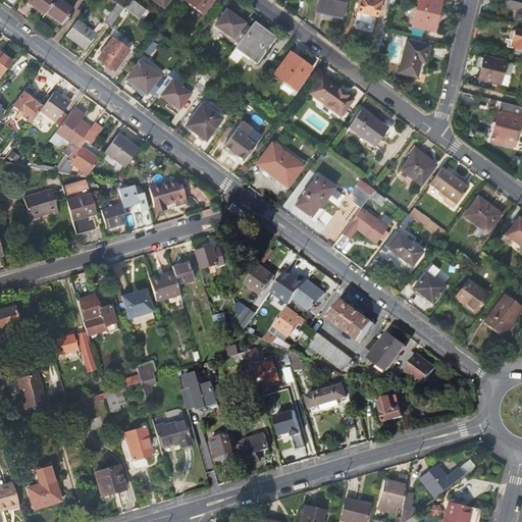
[(44,14),(45,12),(54,0),(29,0),(28,2),(44,14)]
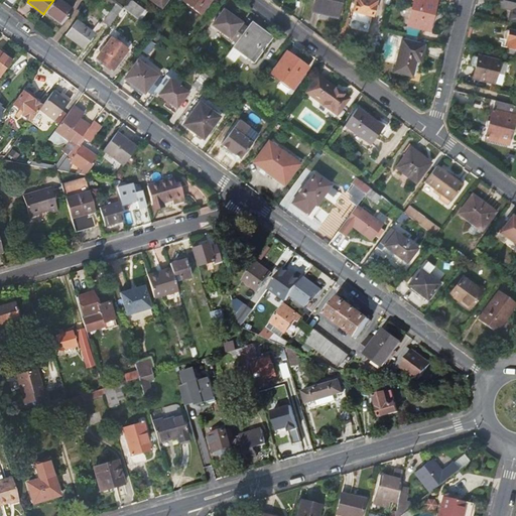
[(53,0),(44,12),(61,24),(72,9),(58,0),(53,0)]
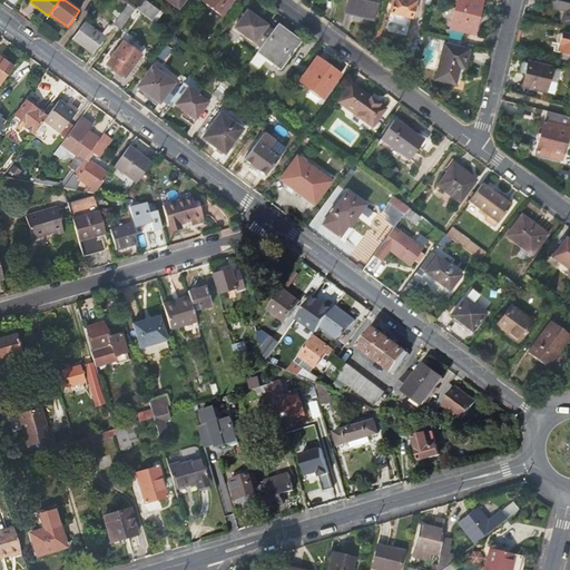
[(158,11),(143,0),(141,0),(136,9),(151,20),(158,11)]
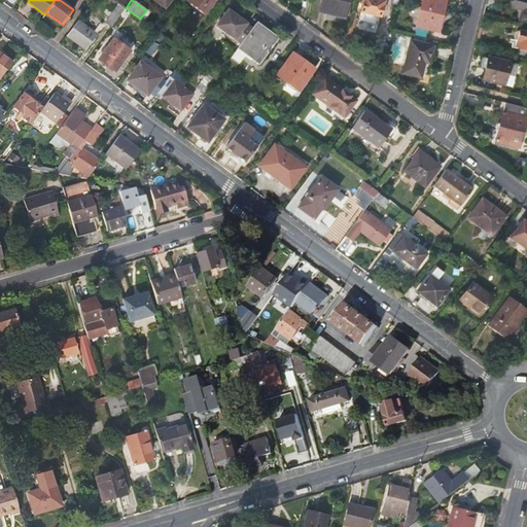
[(215,0),(185,0),(205,14),(215,0)]
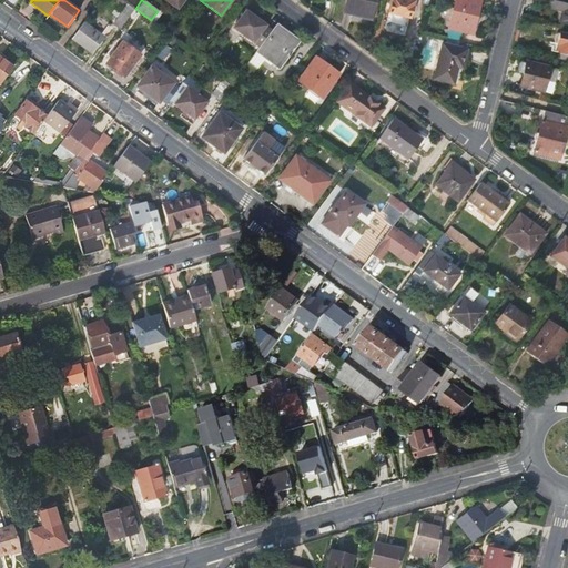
[(374,0),(345,0),(343,11),(371,18),(374,0)]
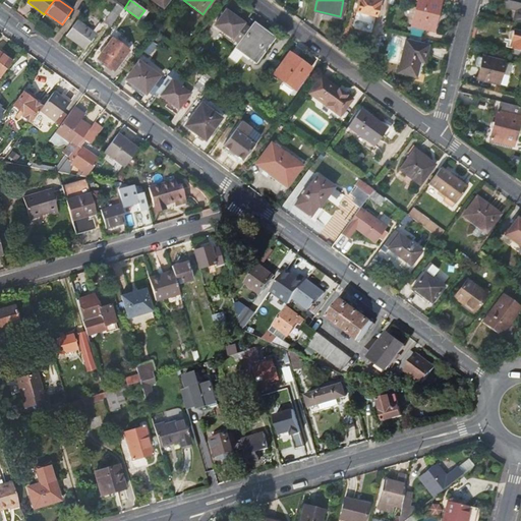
[(358,0),(356,10),(375,15),(379,0),(377,0),(358,0)]
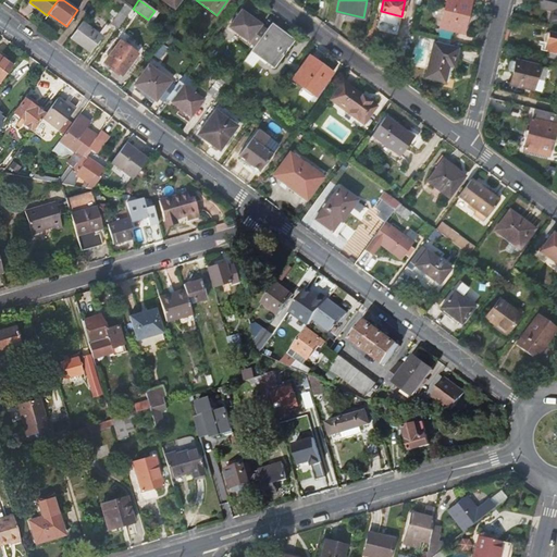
[(447,0),(441,27),(463,33),(471,0),(447,0)]
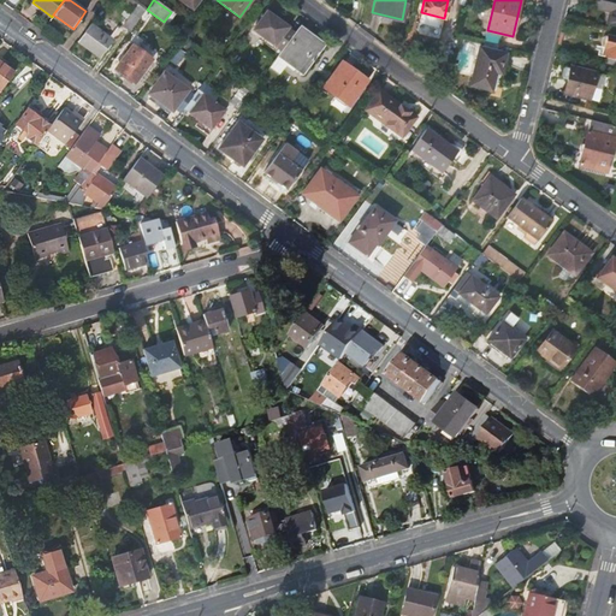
[(604,25),(615,28),(615,0),(598,0),(597,9),(606,12),(604,25)]
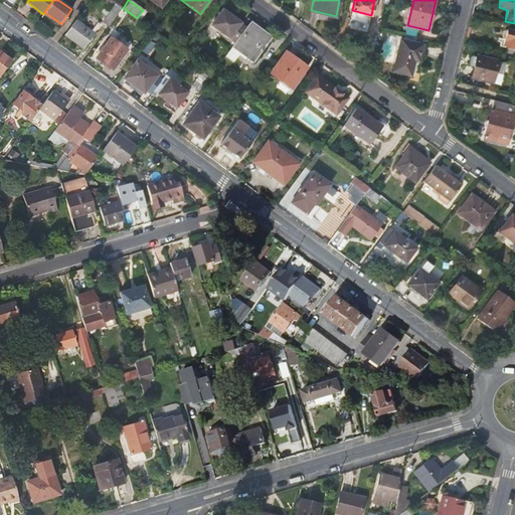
[(117,4),(111,12),(117,16),(123,8),(117,4)]
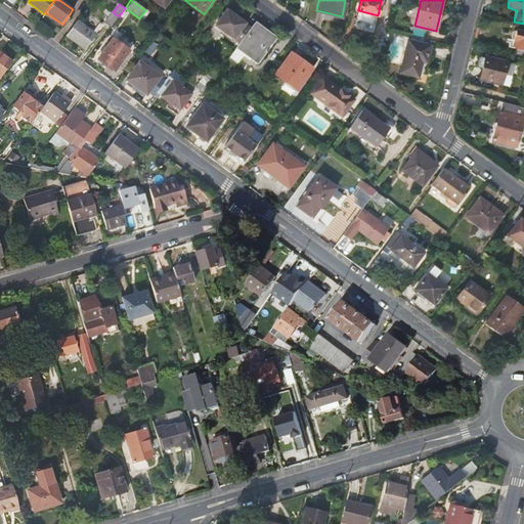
[(225,33),(238,43),(249,29),(243,25),(244,23),(226,10),(216,24),(226,32),(225,33)]
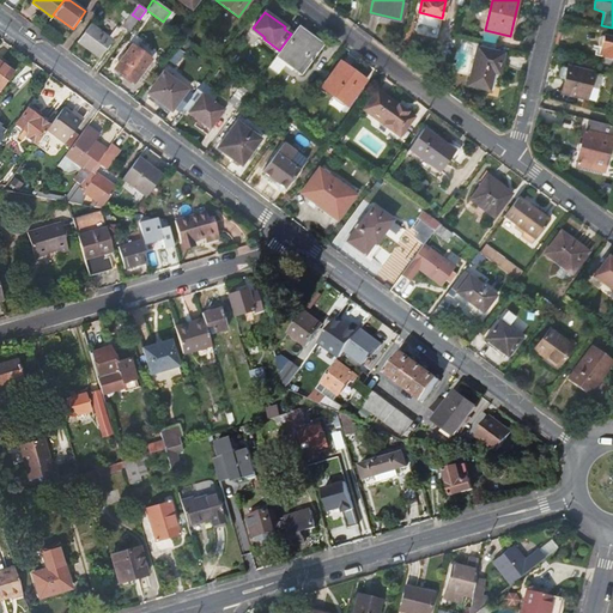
[(123,26),(129,32),(139,19),(132,14),(123,26)]
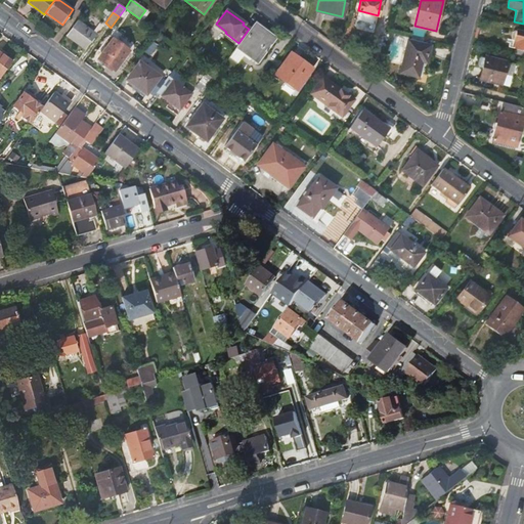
[(96,34),(78,19),(68,35),(86,48),(96,34)]
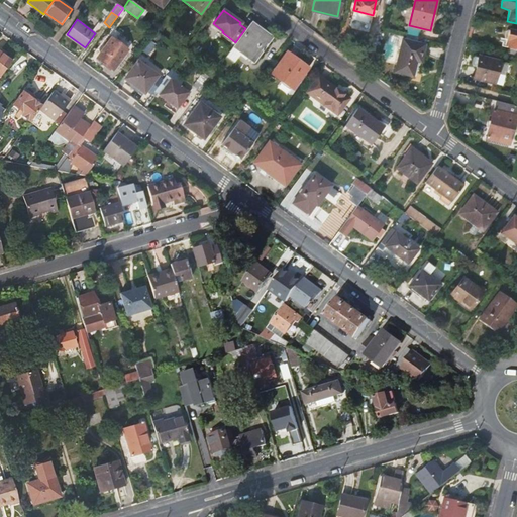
[(271,38),(249,23),(245,28),(235,42),(232,46),(253,63),(271,38)]
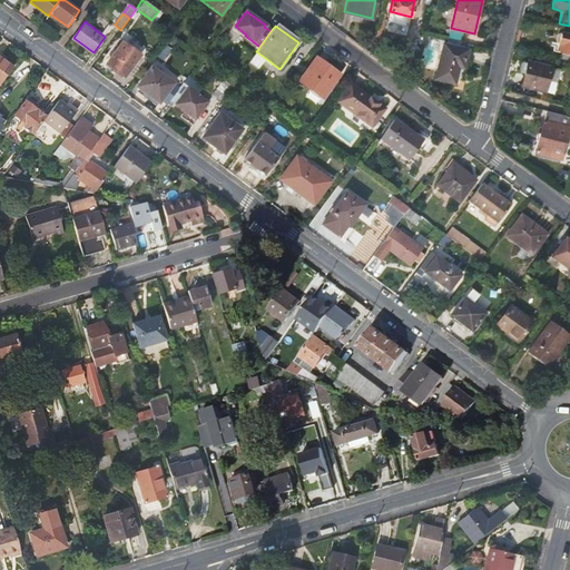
[(560,51),(569,53),(569,35),(561,32),(559,42),(562,45),(560,51)]
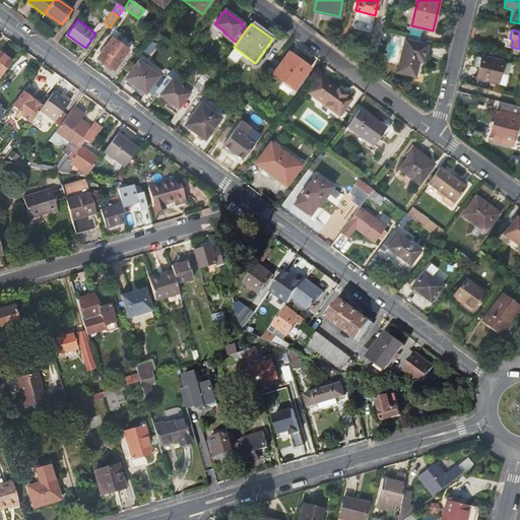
[(113,39),(107,48),(100,57),(99,59),(114,70),(127,51),(113,39)]
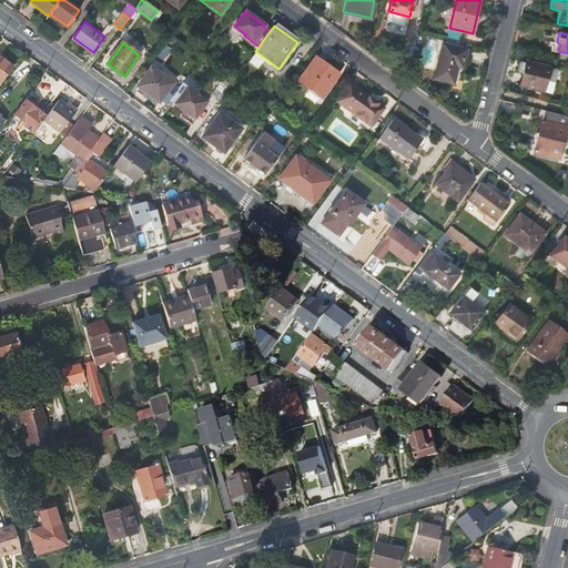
[(433,79),(457,84),(465,50),(442,44),(433,79)]
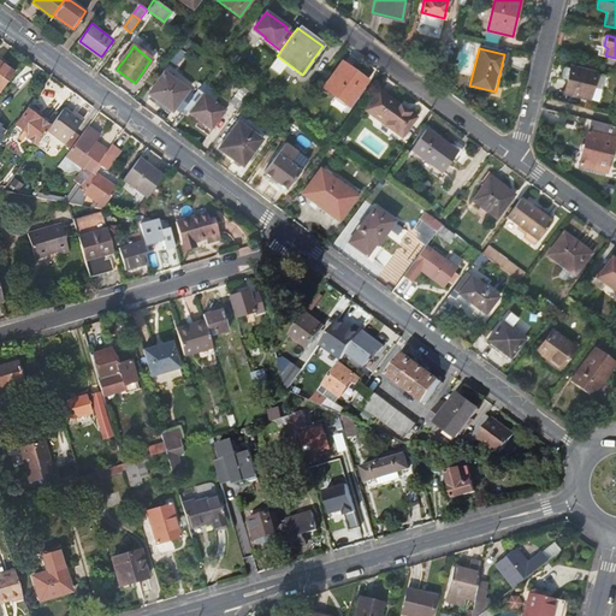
[(116,65),(118,67),(126,57),(123,54),(116,65)]
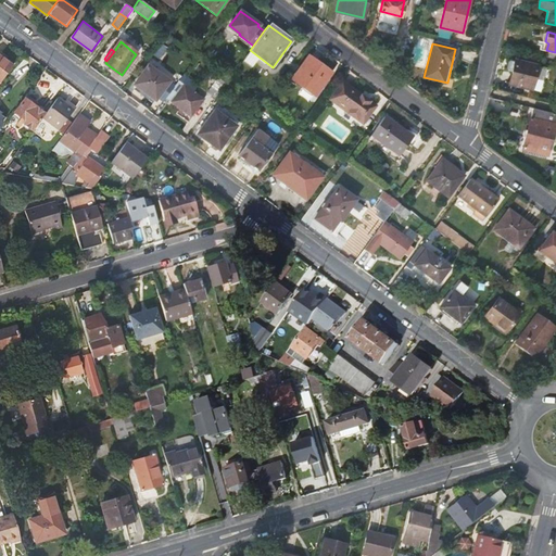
[(0,84),(14,65),(0,54),(0,84)]
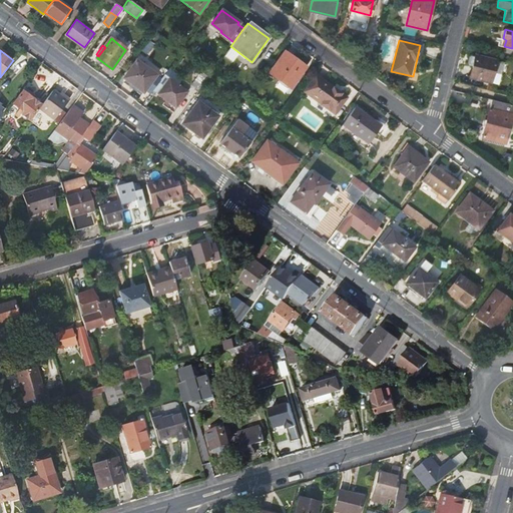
[(270,72),(290,88),(306,67),(285,52),(270,72)]
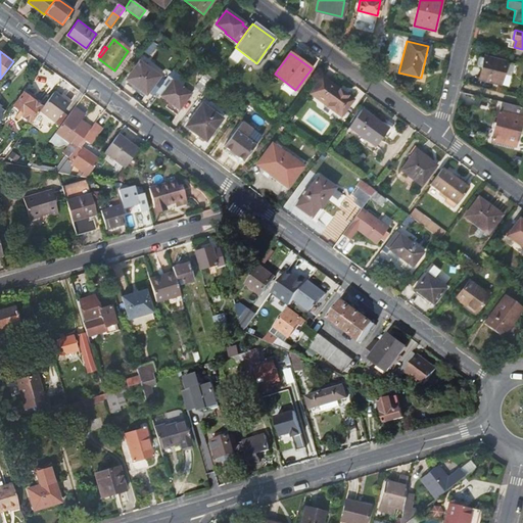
[(481,66),(478,80),(507,86),(512,64),(483,57),(483,58),(481,66)]
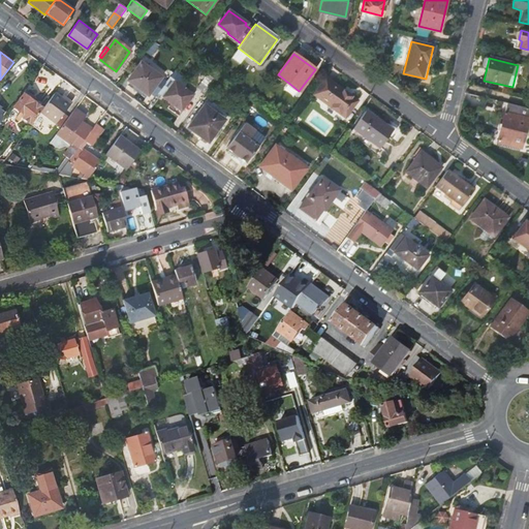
[(162,76),(142,62),(128,81),(147,94),(149,95),(162,76)]
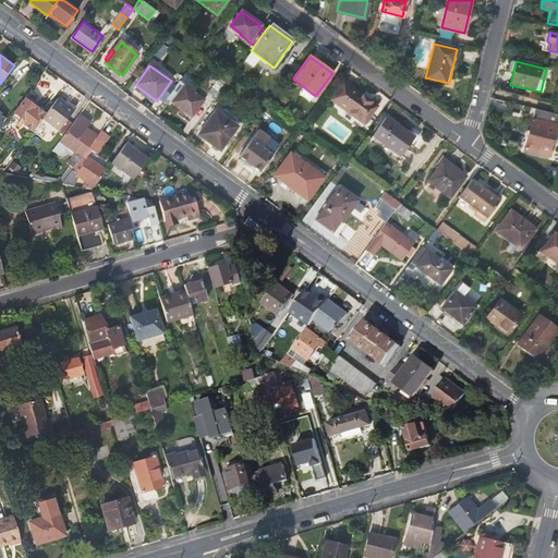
[(330,98),(363,122),(375,105),(343,81),(330,98)]
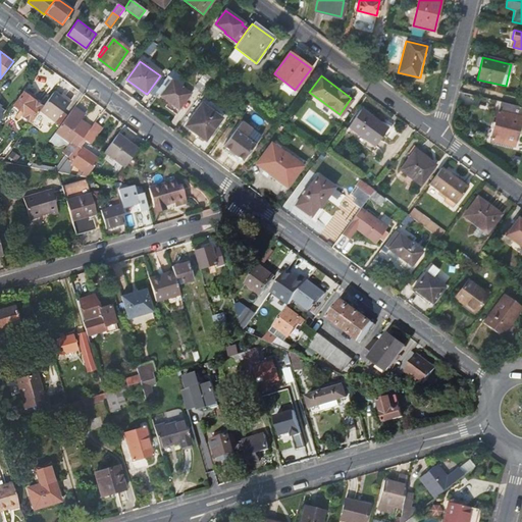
[(194,88),(200,92),(208,82),(202,77),(194,88)]
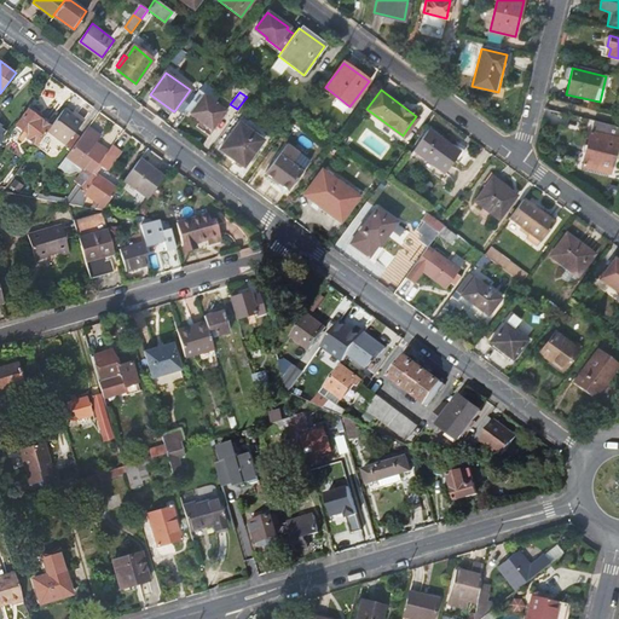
[(191,114),(201,121),(203,119),(215,127),(227,111),(206,94),(191,114)]
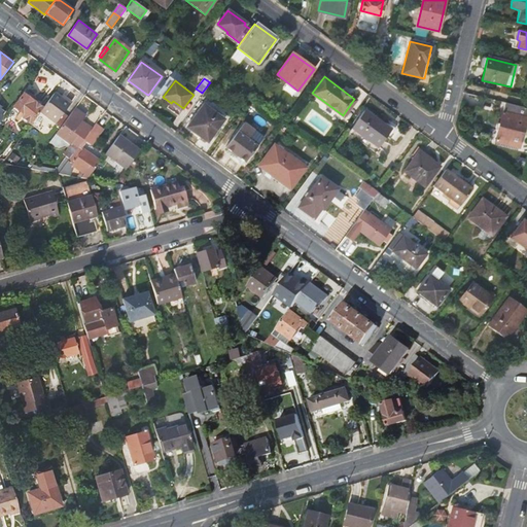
[(70,103),(55,92),(43,108),(40,111),(56,121),(70,103)]
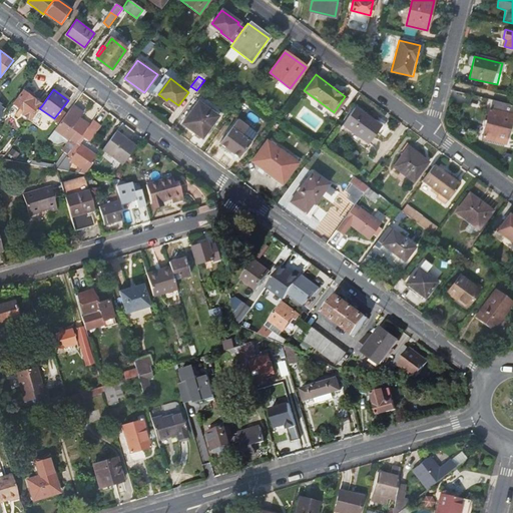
[(20,114),(29,121),(39,108),(42,105),(22,90),(13,103),(23,110),(20,114)]
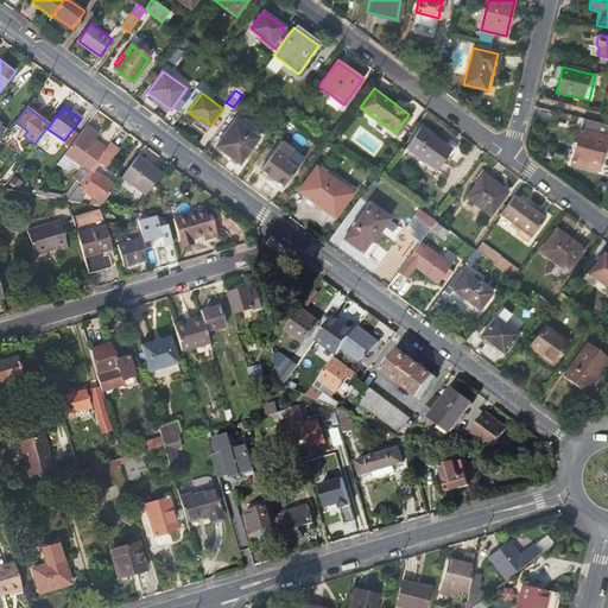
[(209,127),(211,125),(200,116),(197,119),(209,127)]
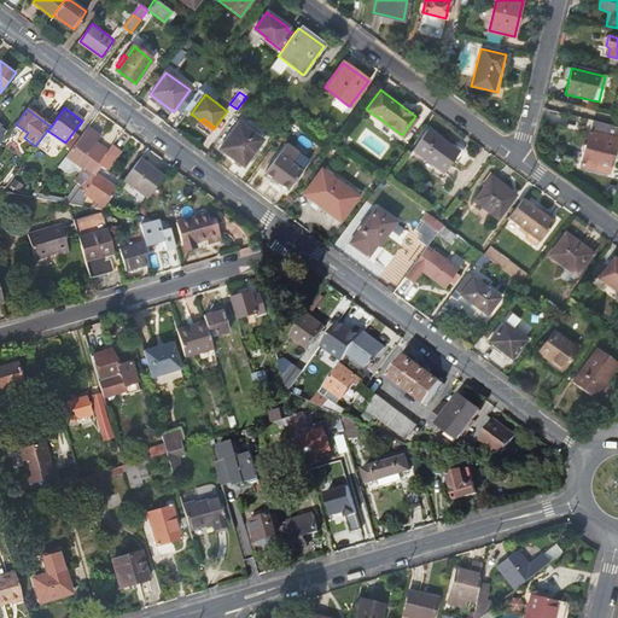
[(616,143),(617,143),(617,127),(592,120),(581,165),(608,173),(616,143)]
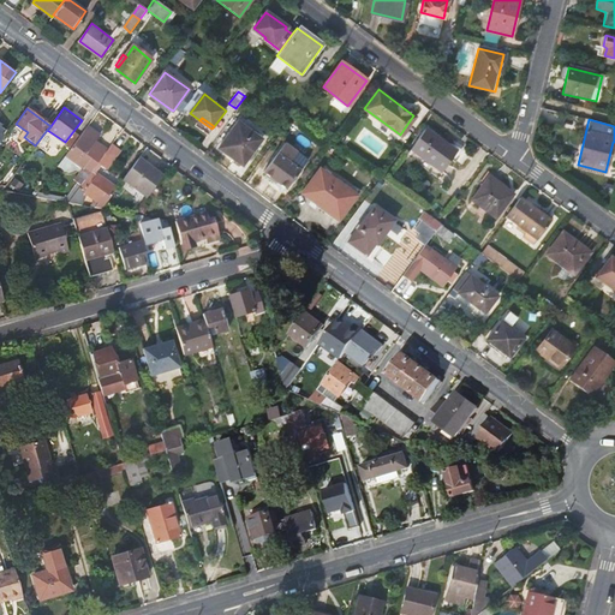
[(218,148),(240,166),(261,139),(237,121),(218,148)]
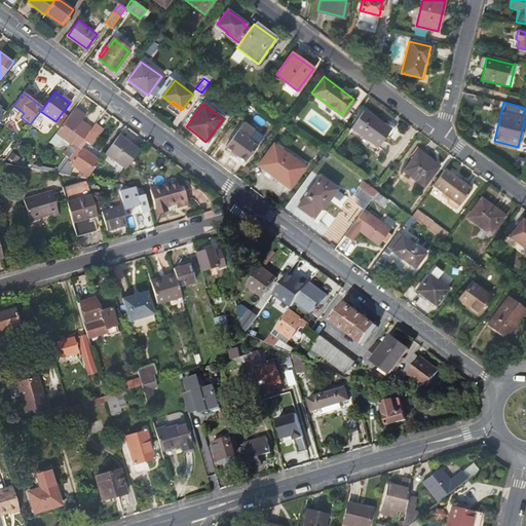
[(83,112),(75,107),(55,133),(51,139),(59,145),(64,146),(68,141),(70,143),(63,153),(66,155),(66,157),(69,159),(78,146),(84,138),(91,127),(81,120),(82,118),(80,116),(83,112)]
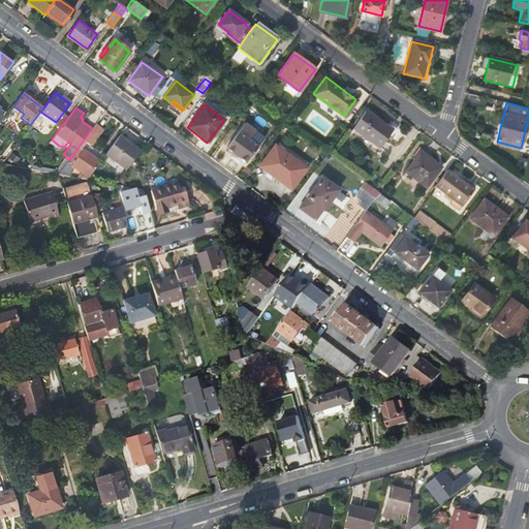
[(352,127),(379,147),(392,130),(366,111),(352,127)]
